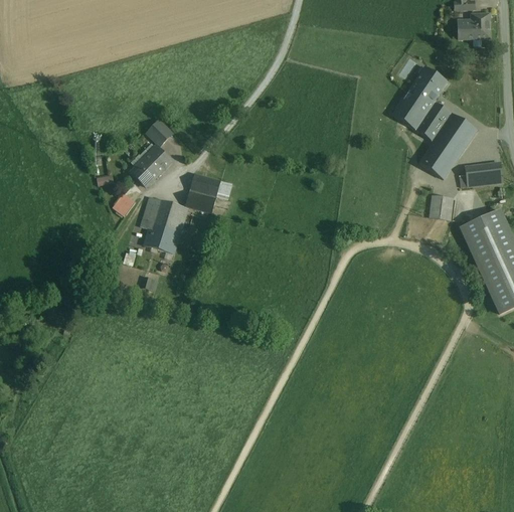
[(455,0),(455,1),(453,1),(453,9),(475,8),(474,0),(465,0),(455,0)]
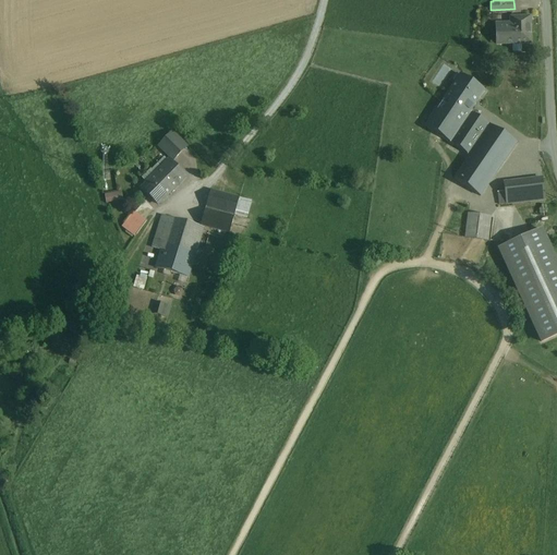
[(530,14),(510,15),(510,24),(496,24),(496,41),(530,40),(530,14)]
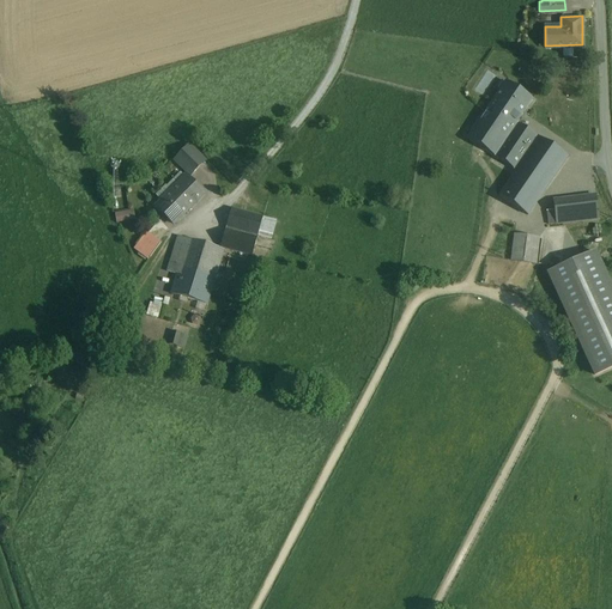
[(506,79),(497,91),(467,135),(494,153),(516,120),(532,96),(506,79)]
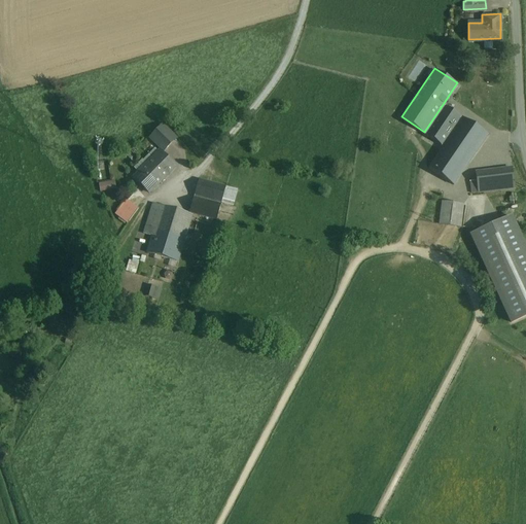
[(444,103),(424,132),(443,144),(462,115),(444,103)]
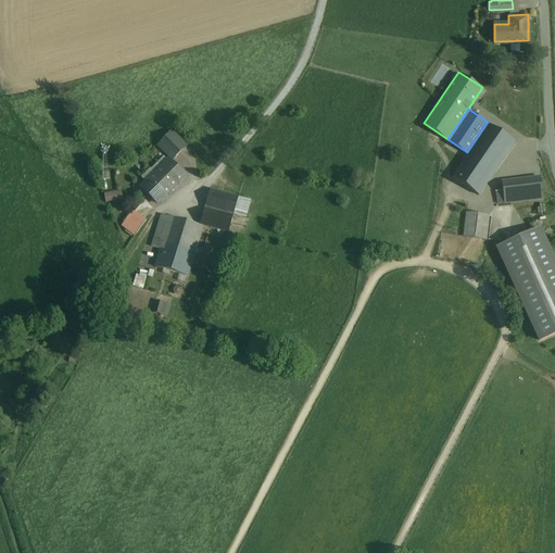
[(467,152),(452,175),(478,192),(514,140),(488,122),(467,152)]
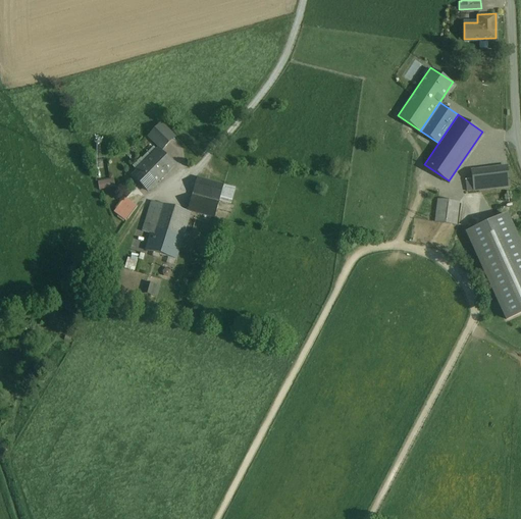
[(149,134),(161,147),(173,136),(160,122),(149,134)]
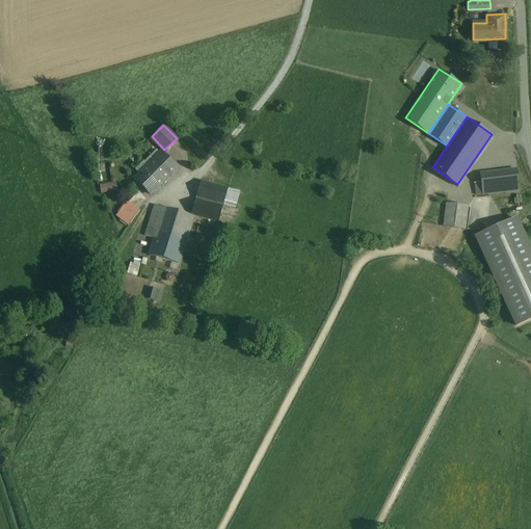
[(161,151),(136,178),(151,191),(177,165),(161,151)]
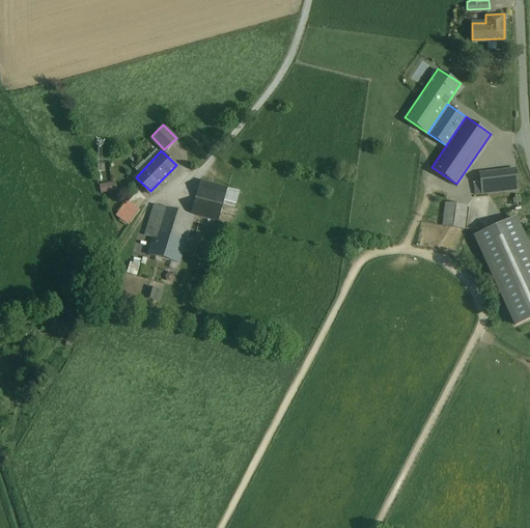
[(514,166),(478,170),(480,192),(518,188),(514,166)]
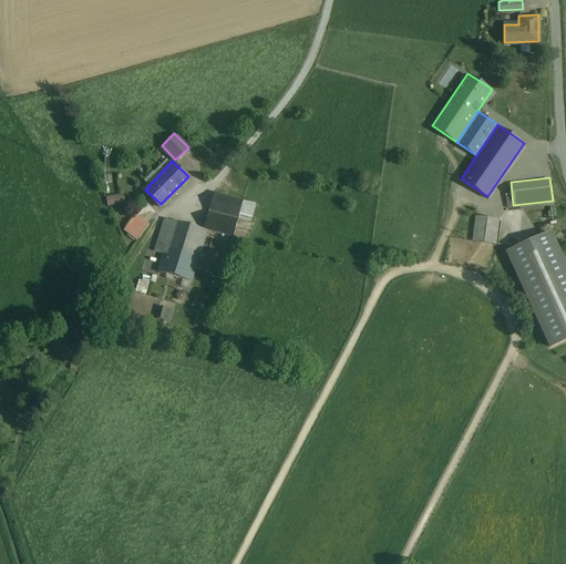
[(214,191),(204,226),(206,227),(224,232),(233,235),(238,216),(250,219),(254,202),(243,200),(243,197),(214,191)]
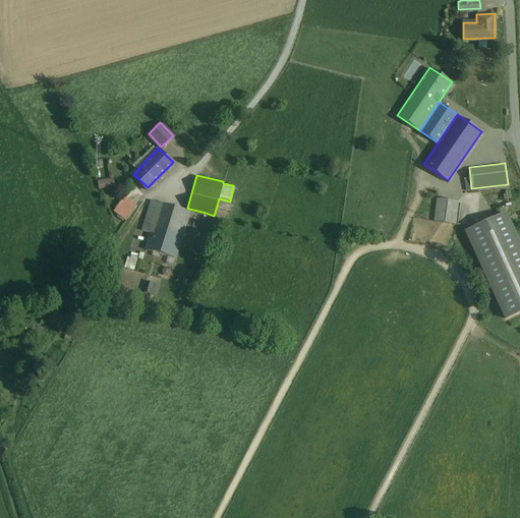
[(99,187),(114,184),(113,177),(98,179),(99,187)]
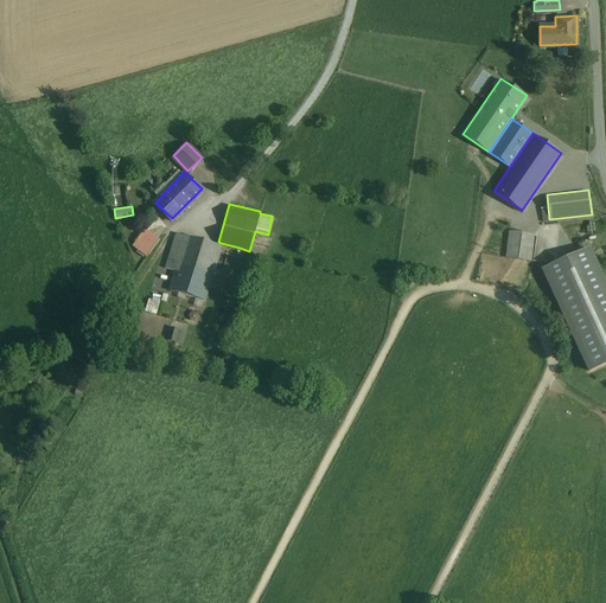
[(144,228),(133,244),(146,254),(157,237),(144,228)]
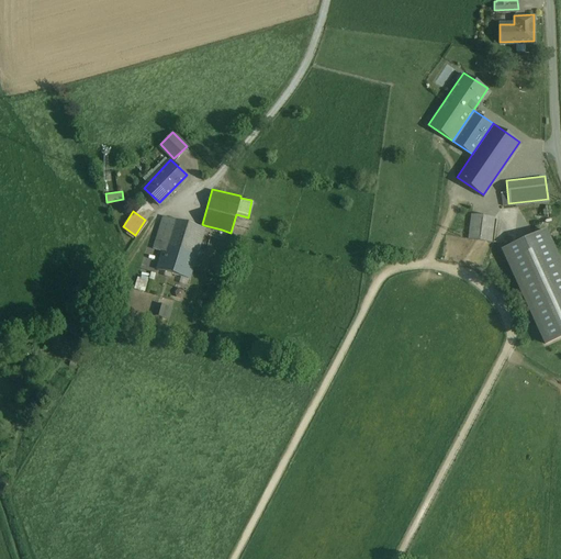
[(493,214),(471,213),(469,236),(491,238),(493,214)]
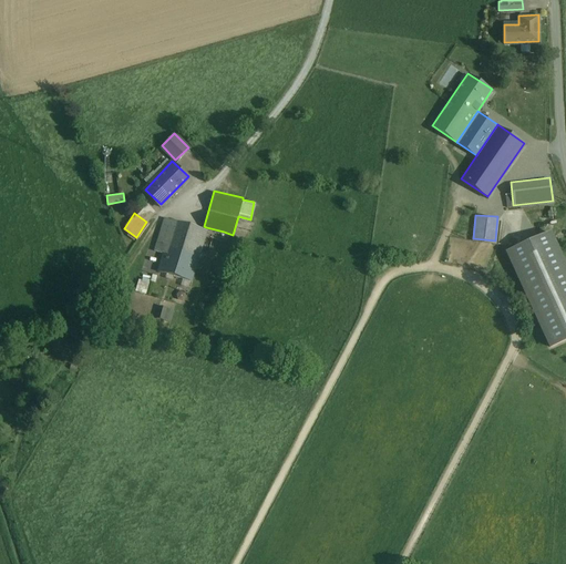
[(164,252),(158,270),(191,279),(206,227),(204,226),(203,228),(164,217),(153,248),(164,252)]
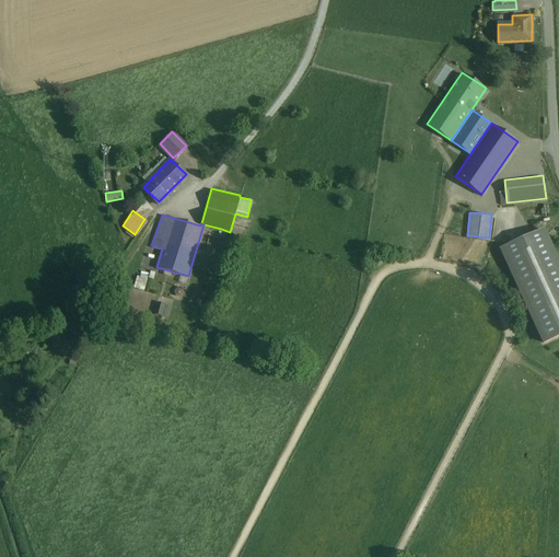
[(558,262),(544,228),(500,247),(543,340),(558,332),(558,262)]
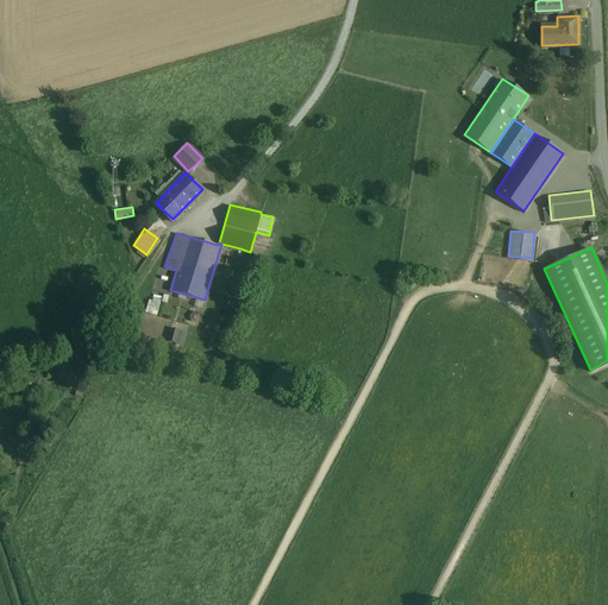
[(150,295),(146,309),(157,312),(160,297),(150,295)]
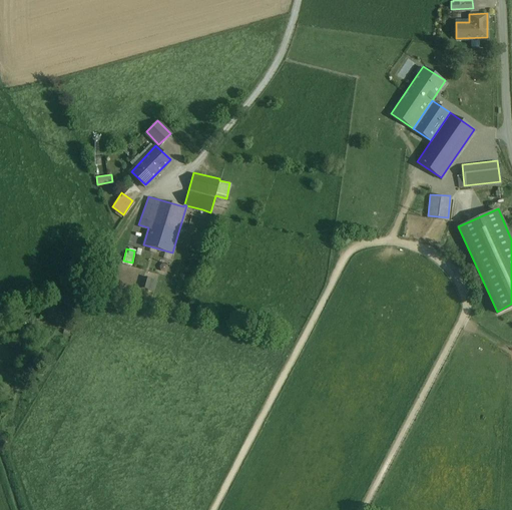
[(156,279),(143,276),(141,286),(153,290),(156,279)]
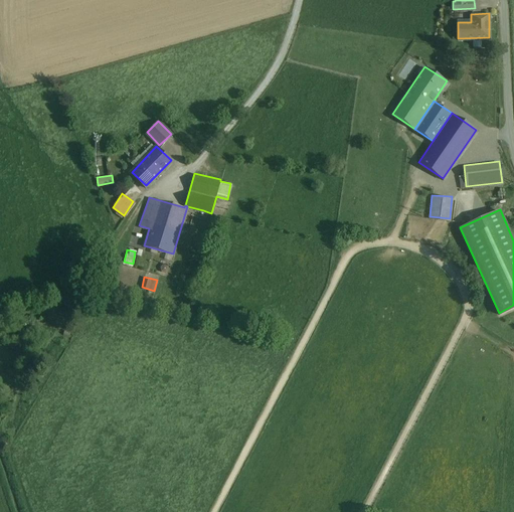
All buildings are outlined.
